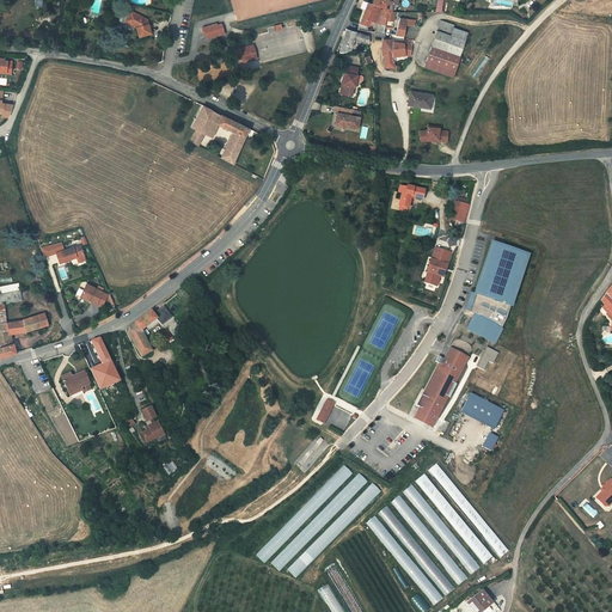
[(371,18),(375,19),(379,4),(374,1),(369,0),(367,0),(361,22),(360,26),(368,28),(371,18)]
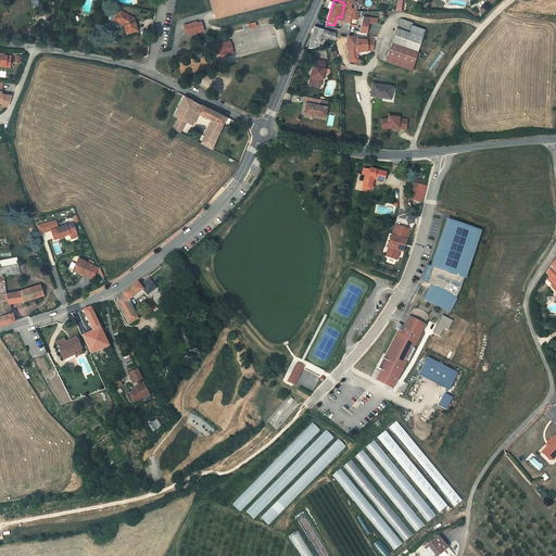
[(354,8),(346,4),(342,24),(350,26),(351,20),(354,8)]
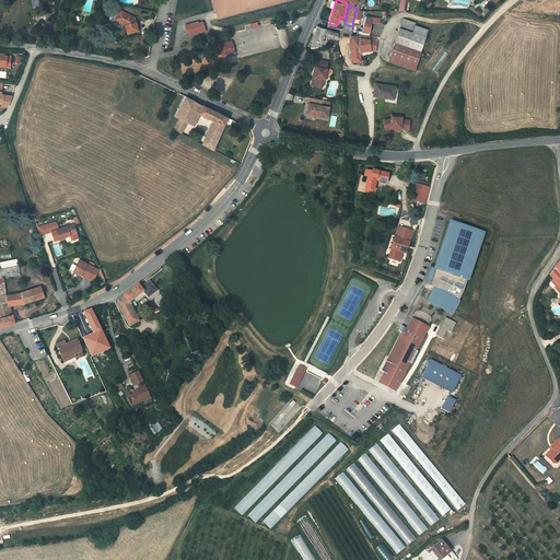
[(117,8),(112,18),(121,23),(124,32),(135,30),(132,21),(131,21),(129,15),(117,8)]
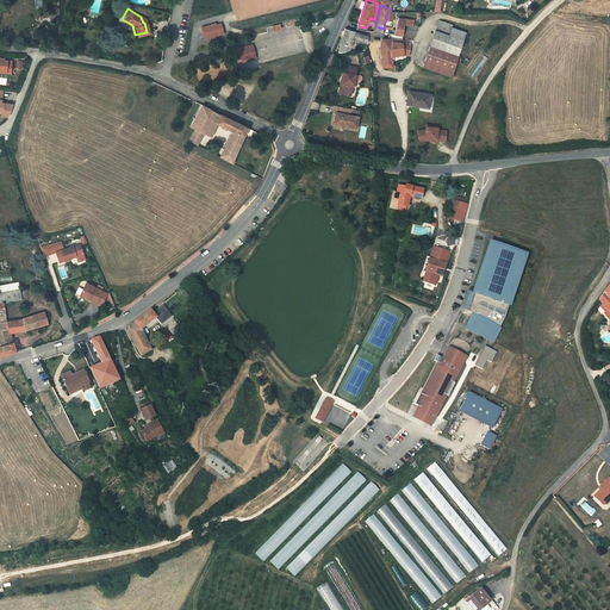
[(391,30),(403,32),(405,22),(403,20),(404,16),(404,10),(394,8),(393,17),(398,18),(397,24),(392,23),(391,30)]
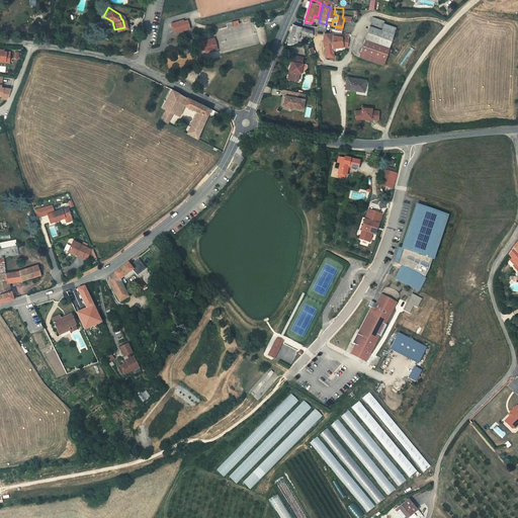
[(384,56),(394,32),(381,27),(383,21),(384,19),(372,15),(361,48),(384,56)]
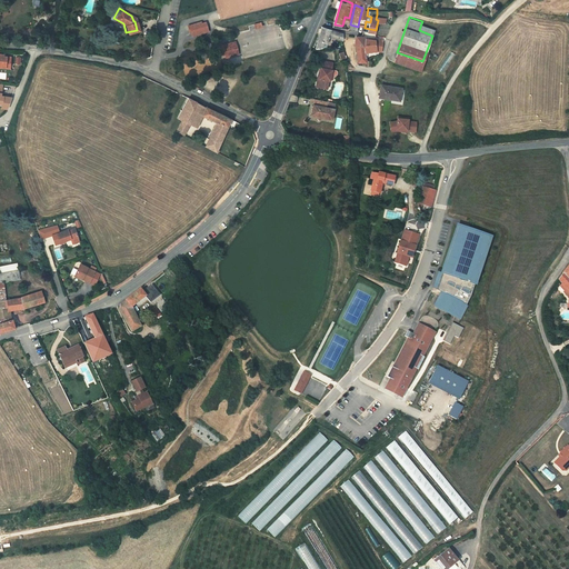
[(205,28),(202,21),(199,22),(199,25),(196,26),(196,21),(187,23),(188,30),(189,31),(205,28)]
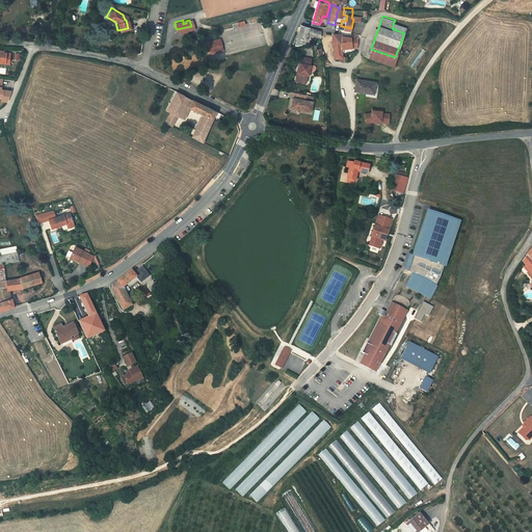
[(394,22),(392,28),(404,33),(406,27),(394,22)]
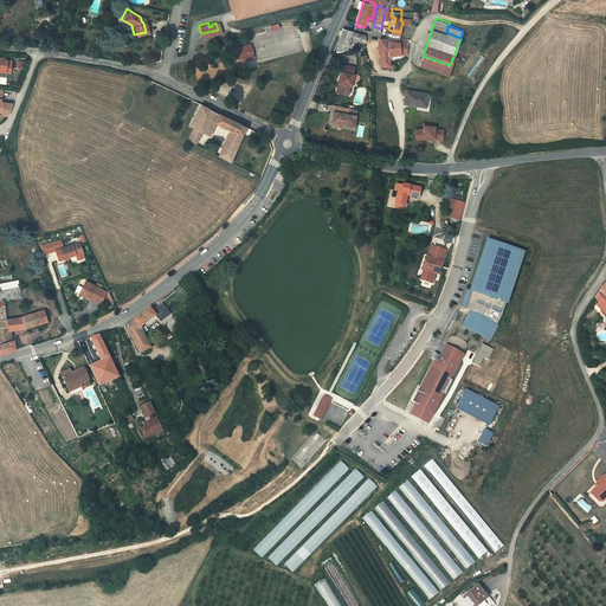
[(350,36),(366,40),(367,32),(345,27),(342,34),(337,50),(346,49),(350,36)]
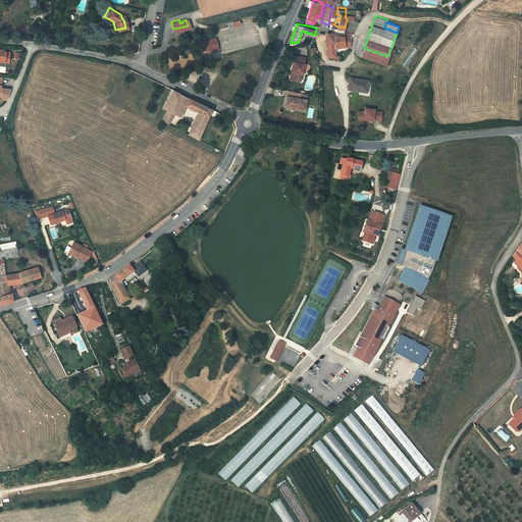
[(335,54),(336,42),(336,33),(332,32),(326,30),(324,40),(329,41),(328,54),(335,54)]
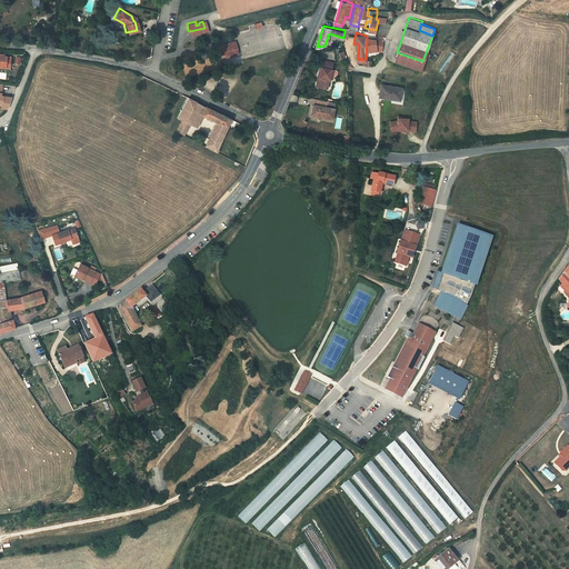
[(377,37),(367,36),(367,46),(378,47),(377,48),(382,49),(385,38),(377,37)]
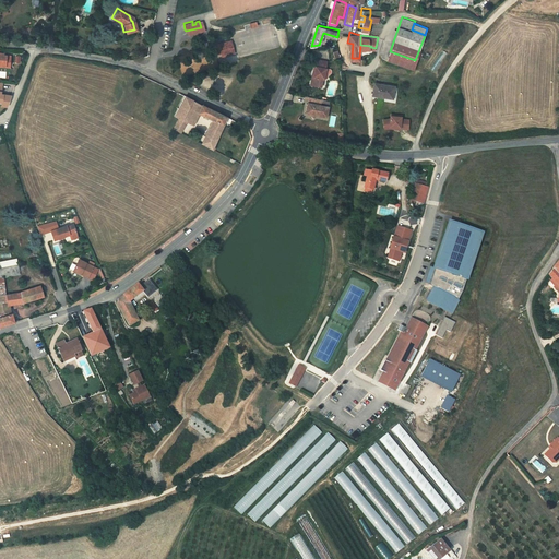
[(227,47),(230,46),(229,44),(229,40),(213,44),(214,47),(215,49),(218,49),(219,51),(227,49),(227,47)]
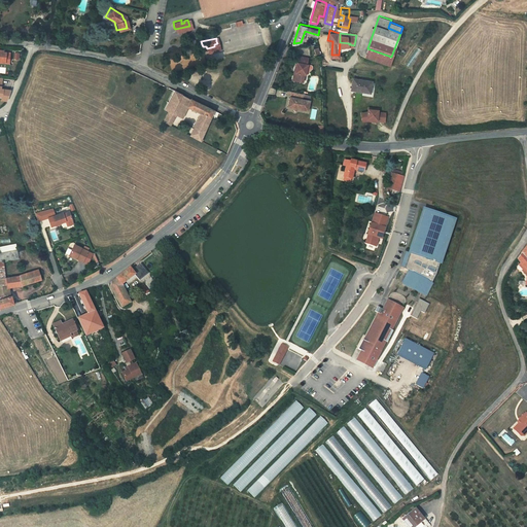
[(214,44),(214,46),(207,48),(207,51),(218,48),(217,43),(214,44)]
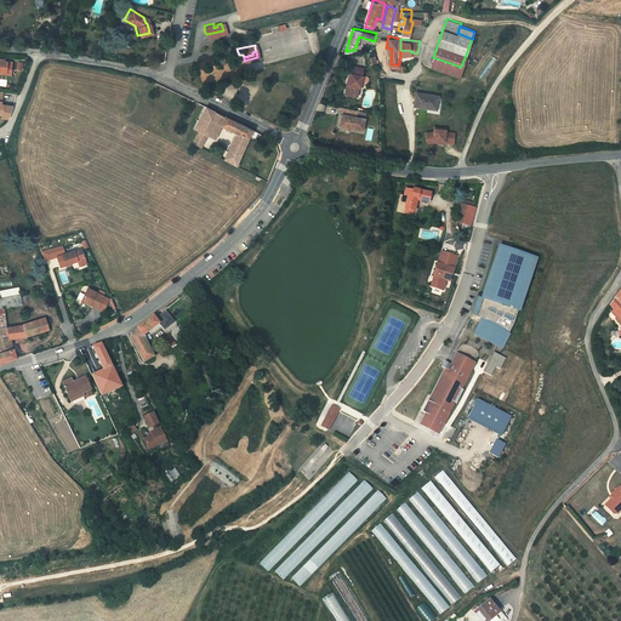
[(431,64),(459,74),(461,67),(433,57),(431,64)]
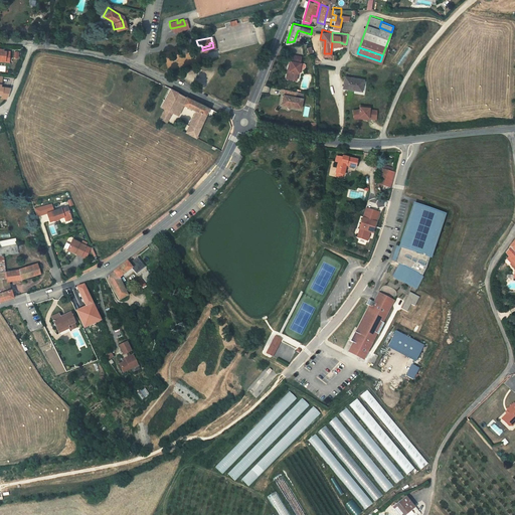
[(192,62),(201,61),(199,51),(191,52),(192,62)]
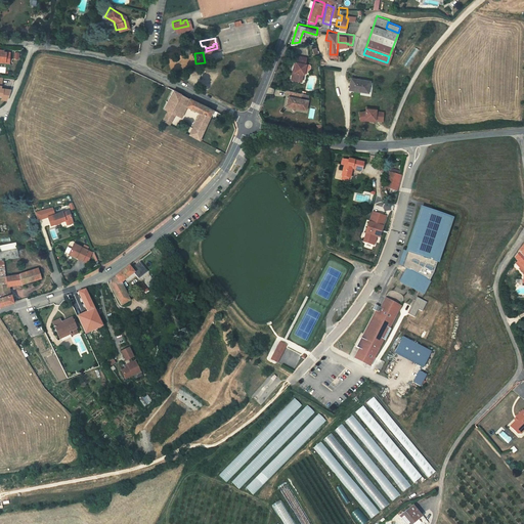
[(295,62),(298,62),(296,80),(304,81),(308,56),(296,54),(295,62)]
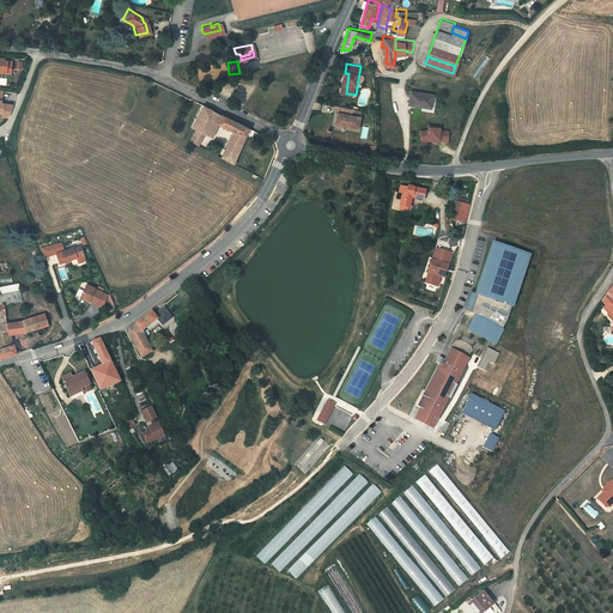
[(219,67),(198,70),(200,82),(220,79),(219,67)]
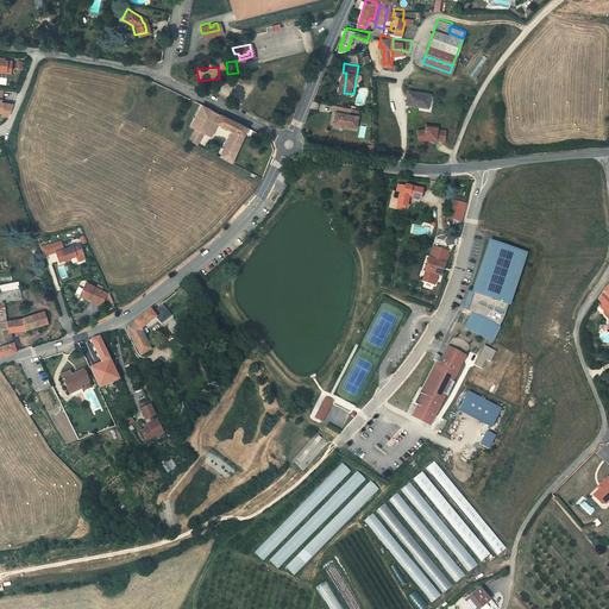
[(0,95),(1,90),(0,89),(0,112),(1,113),(1,117),(8,118),(11,105),(0,102),(0,95)]
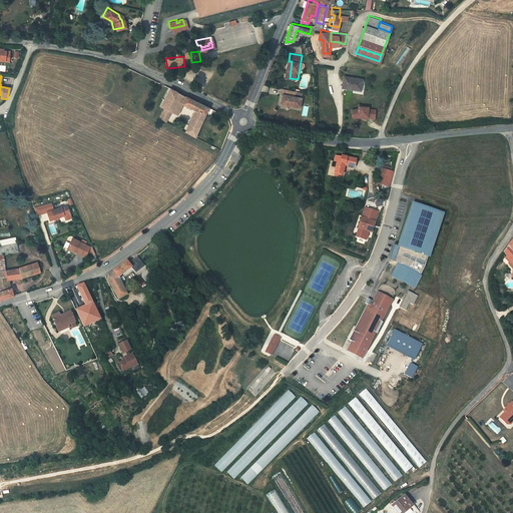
[(350,87),(350,85),(360,86),(361,78),(342,75),(341,85),(350,87)]
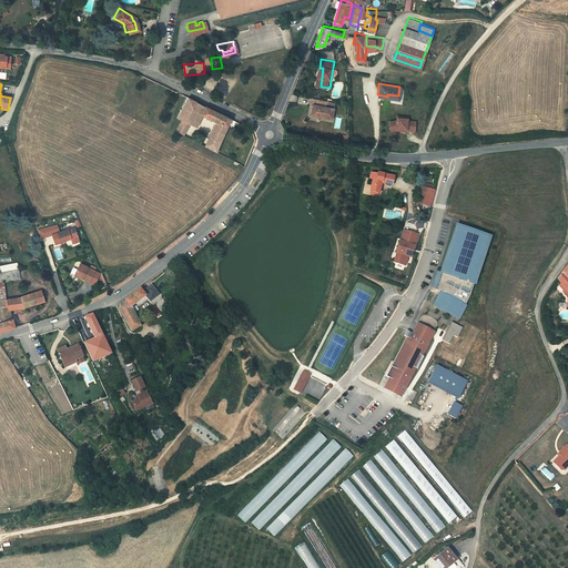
[(173,130),(181,134),(188,123),(185,122),(198,102),(184,95),(174,115),(180,119),(173,130)]
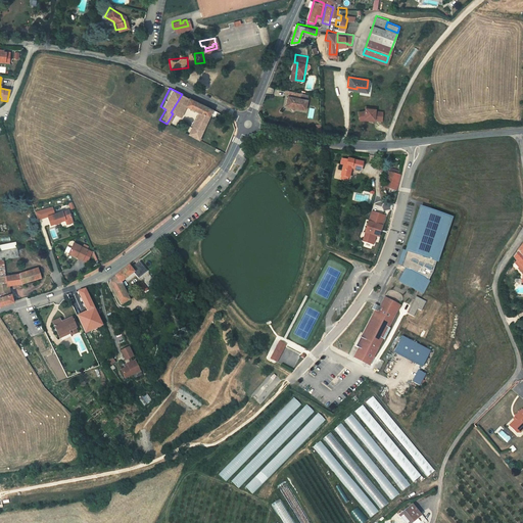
[(297,90),(288,89),(288,93),(288,95),(284,95),(283,104),(302,107),(303,98),(296,97),(297,90)]
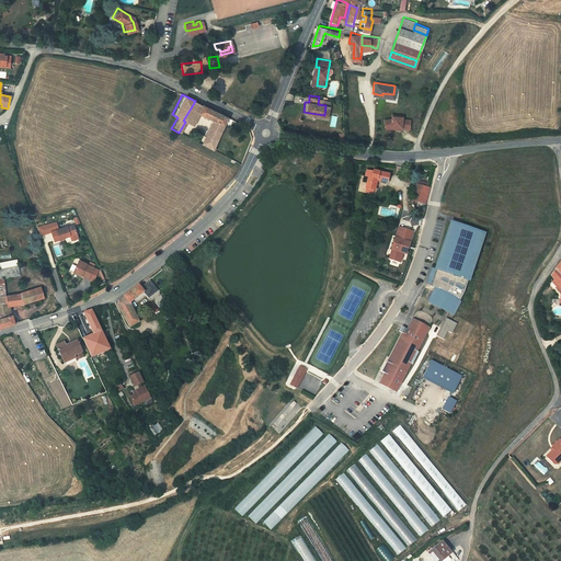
[(192,125),(198,113),(203,105),(195,101),(183,121),(185,122),(192,125)]
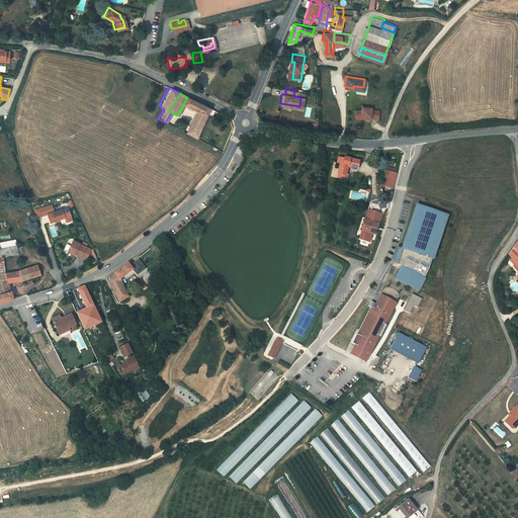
[(195,113),(184,134),(197,141),(200,136),(197,134),(209,109),(187,97),(183,104),(195,113)]
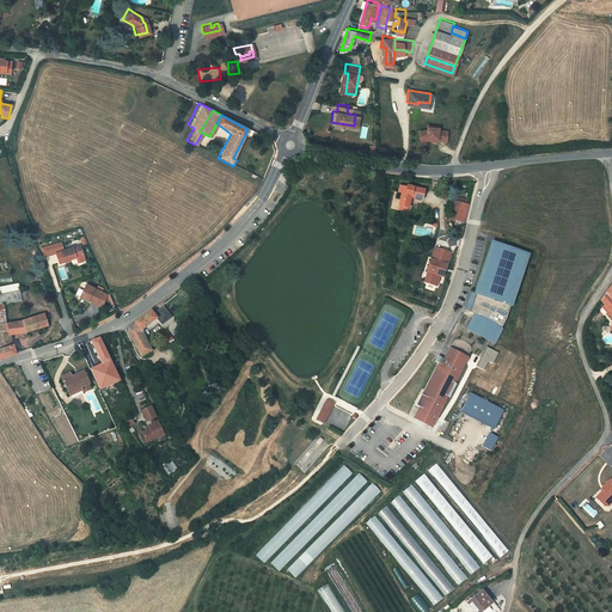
[(441,124),(429,123),(428,128),(427,128),(422,128),(421,135),(427,135),(427,136),(433,138),(433,139),(439,140),(439,139),(447,140),(448,130),(440,129),(441,124)]
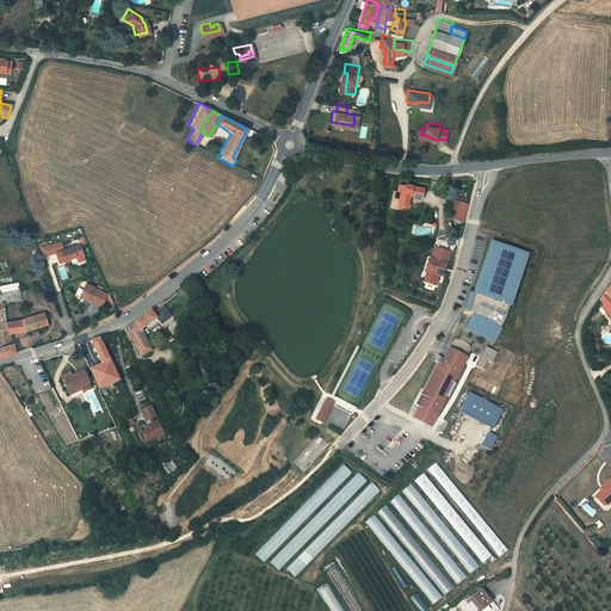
[(415,187),(408,185),(407,187),(399,185),(397,192),(401,192),(411,195),(412,197),(413,197),(415,187)]
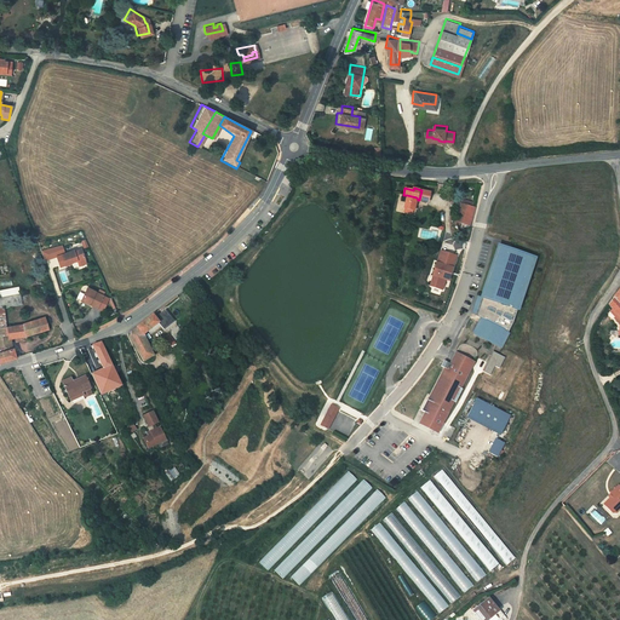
[(422,190),(419,200),(429,202),(431,191),(422,190)]
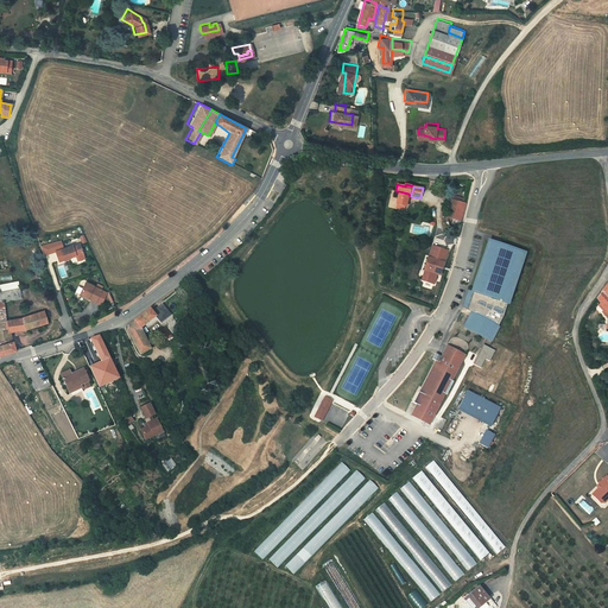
[(410,196),(409,194),(399,191),(396,208),(406,210),(410,196)]
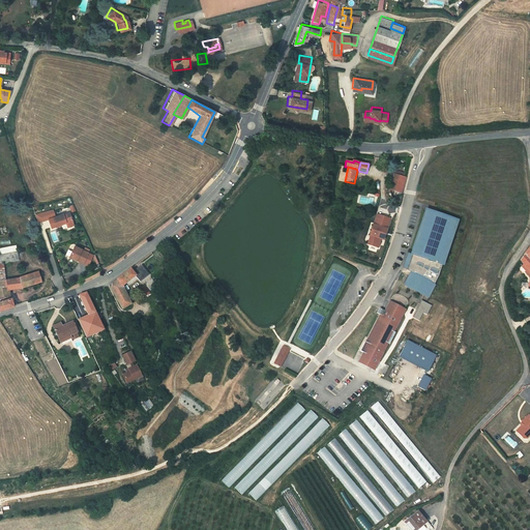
[(391,174),(386,189),(393,192),(392,196),(398,197),(404,177),(391,174)]
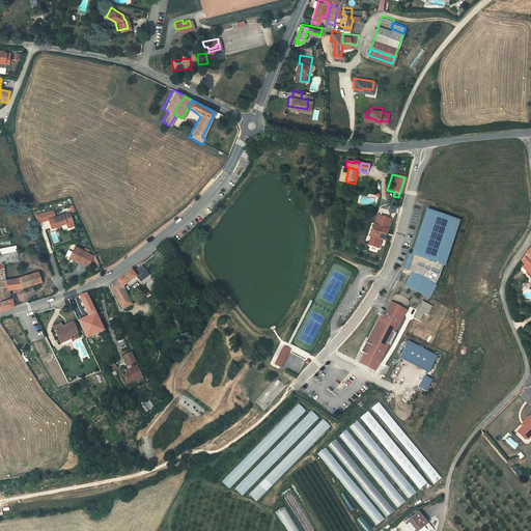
[(425,211),(412,252),(414,253),(409,270),(413,271),(406,285),(428,297),(439,276),(457,221),(425,211)]
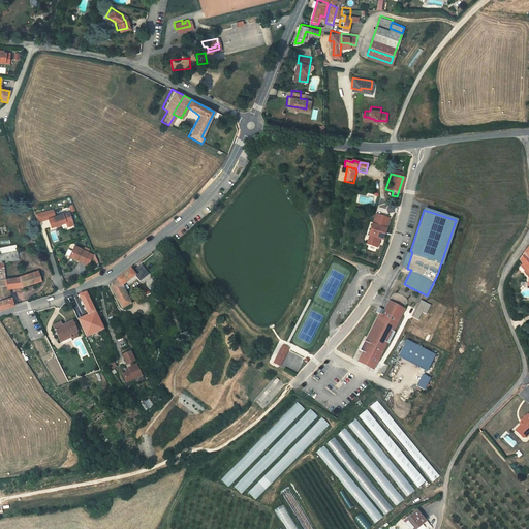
[(59,212),(44,217),(48,226),(52,225),(53,227),(57,225),(57,224),(63,222),(64,224),(65,225),(69,224),(70,222),(66,211),(60,213),(59,212)]
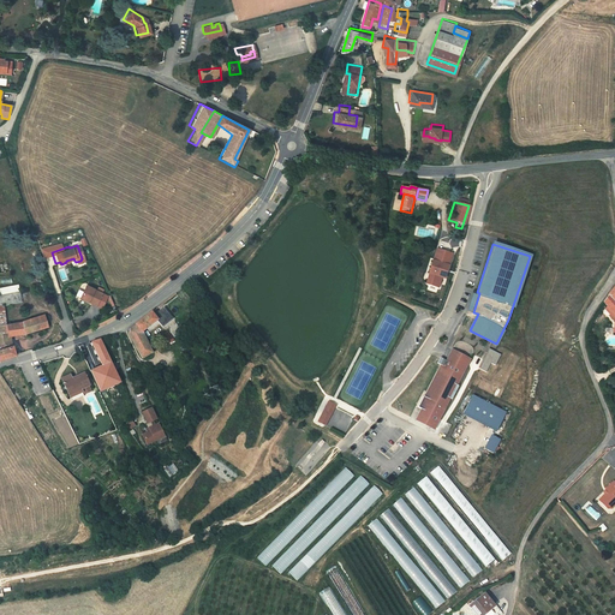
[(440,251),(436,262),(431,261),(428,274),(430,275),(427,285),(437,288),(441,278),(443,279),(446,270),(451,255),(440,251)]
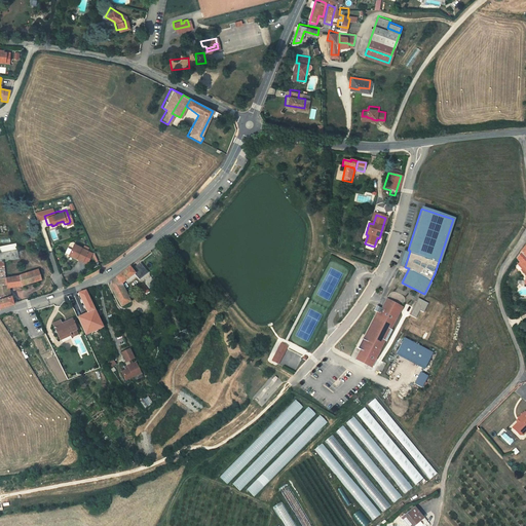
[(64,253),(82,261),(87,251),(69,243),(64,253)]
